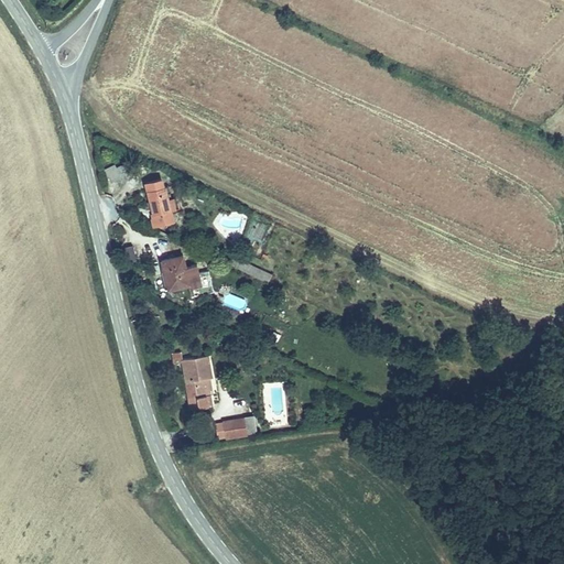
[(115,164),(105,169),(110,183),(120,180),(115,164)]
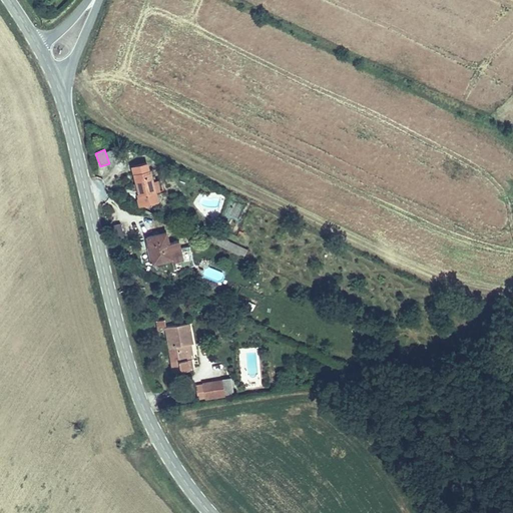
[(142,160),(129,164),(138,193),(153,189),(148,169),(145,169),(142,160)]
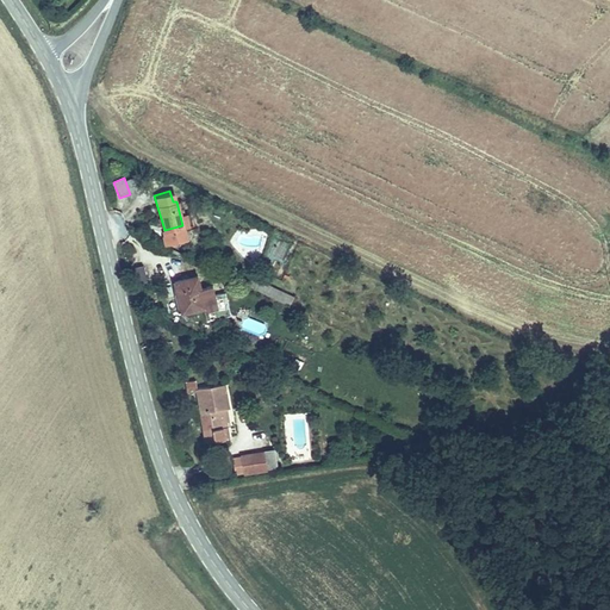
[(175,296),(181,294),(185,310),(204,305),(205,310),(217,306),(212,286),(200,288),(197,278),(173,284),(175,296)]
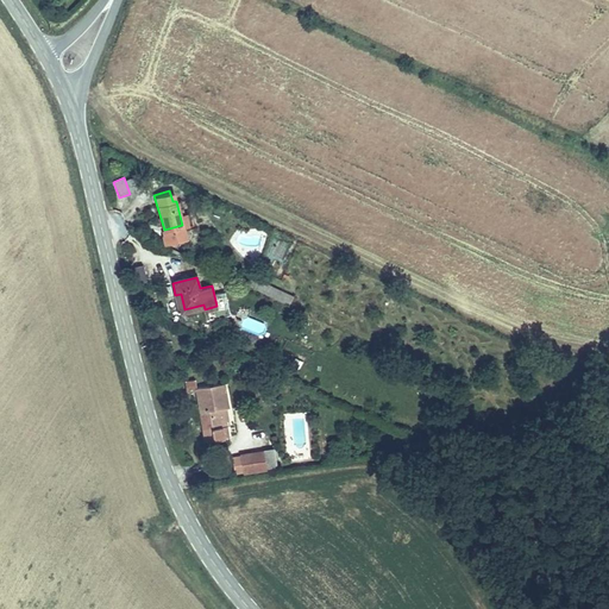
[(272,308),(288,314),(294,294),(264,284),(261,293),(276,299),(272,308)]
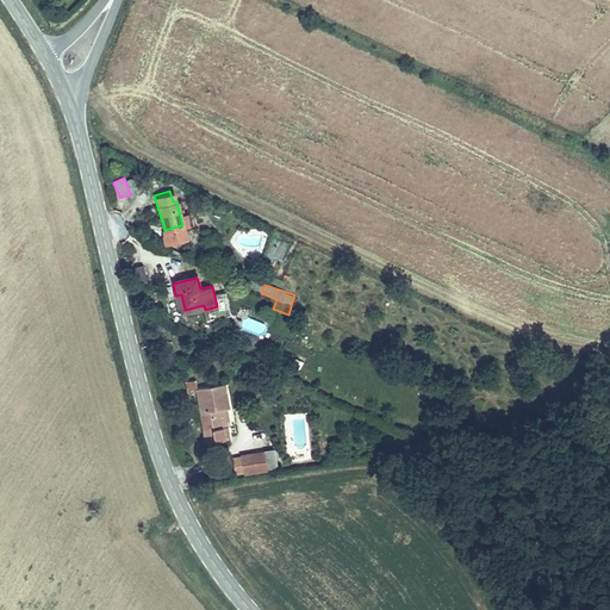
[(185,396),(197,394),(205,441),(229,435),(226,424),(222,425),(218,408),(228,404),(223,383),(194,388),(192,381),(182,383),(185,396)]
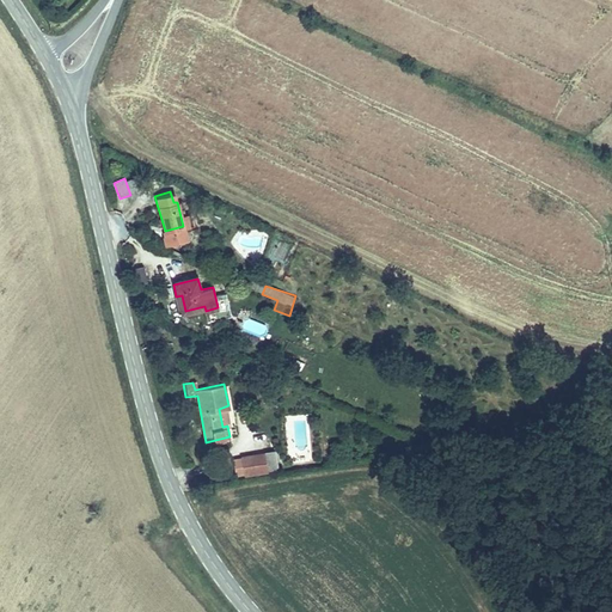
[(306,418),(293,420),(293,451),(307,451),(306,418)]
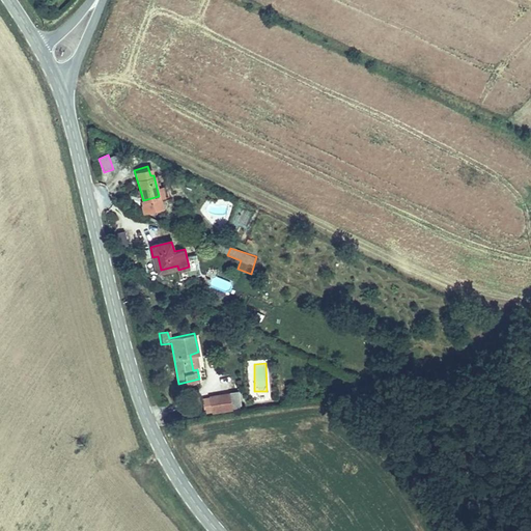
[(202,413),(232,407),(229,393),(200,398),(202,413)]
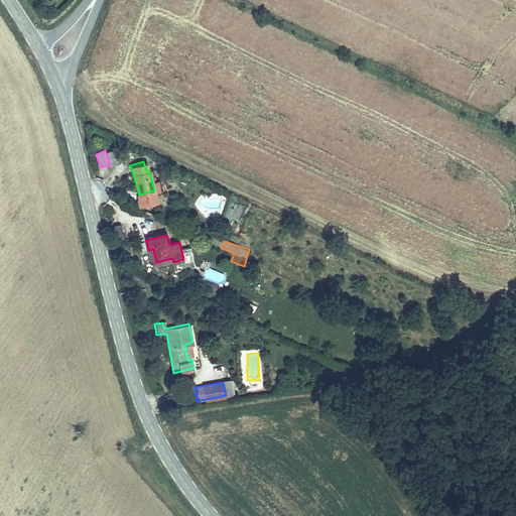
All buildings are outlined.
